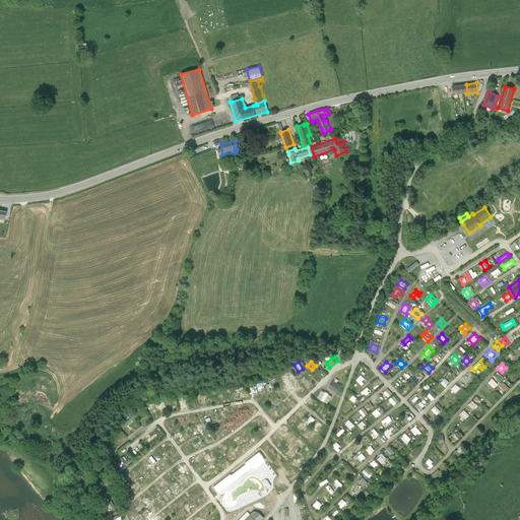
[(362,374),(356,379),(363,385),(365,382),(363,381),(366,378),(362,374)]
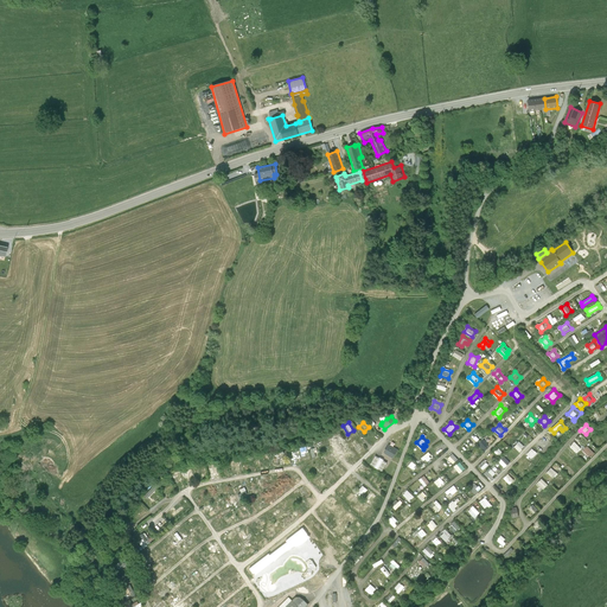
[(484,439),(479,443),(485,449),(490,445),(484,439)]
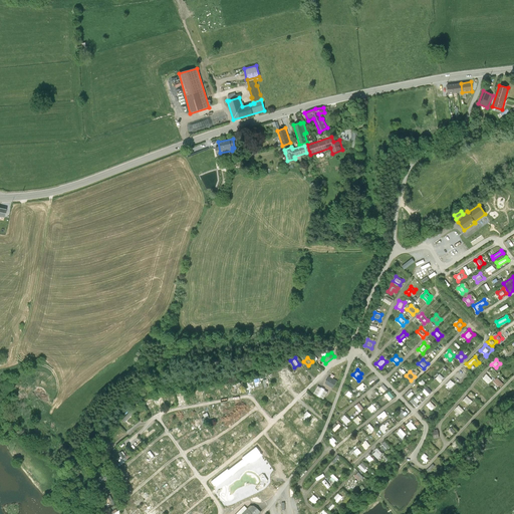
[(394,381),(399,376),(395,372),(390,377),(394,381)]
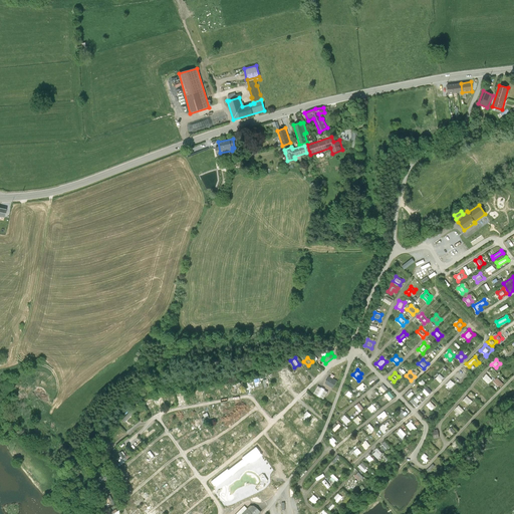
[(441,373),(436,377),(441,382),(445,378),(441,373)]
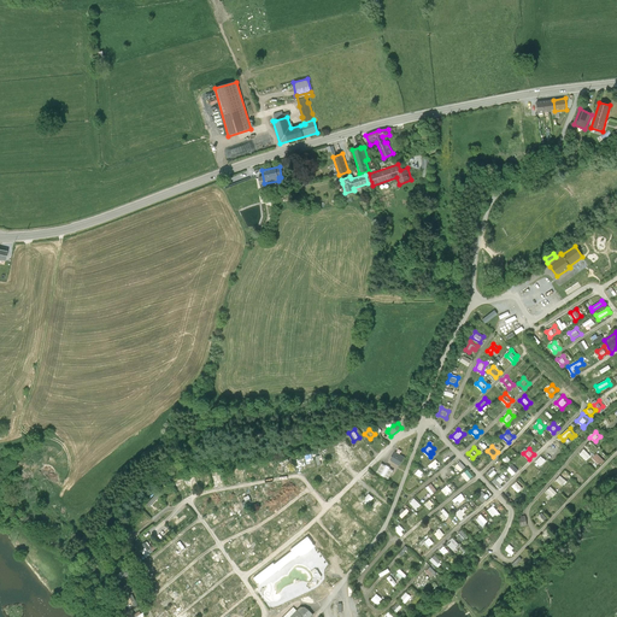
[(580,454),(587,462),(592,456),(585,448),(580,454)]
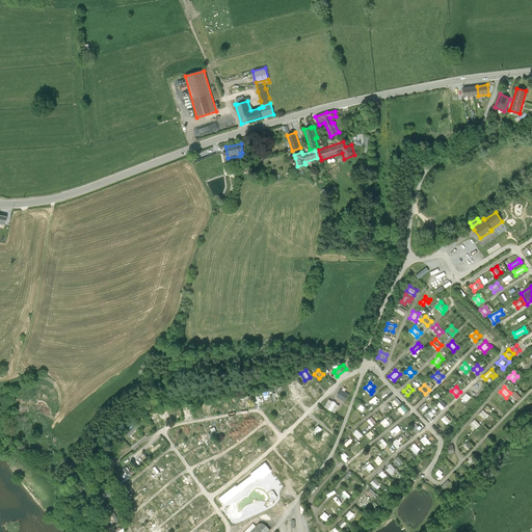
[(319,396),(317,394),(319,393),(316,388),(310,391),(315,399),(319,396)]
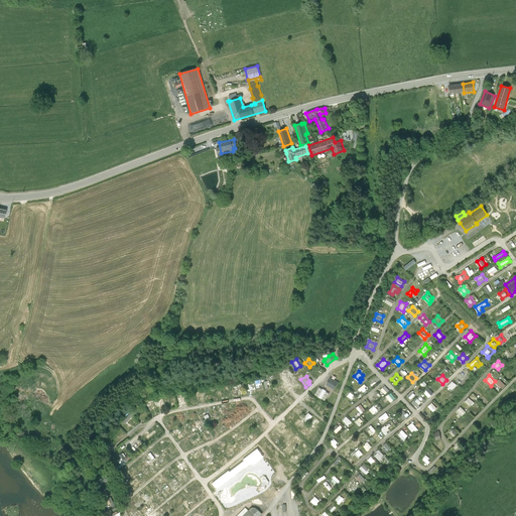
[(330,378),(326,385),(334,389),(338,382),(330,378)]
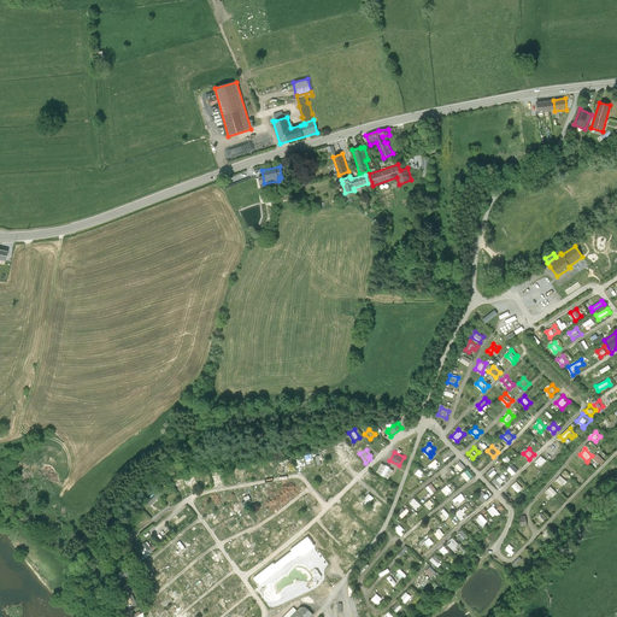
[(600,465),(605,460),(598,453),(593,458),(600,465)]
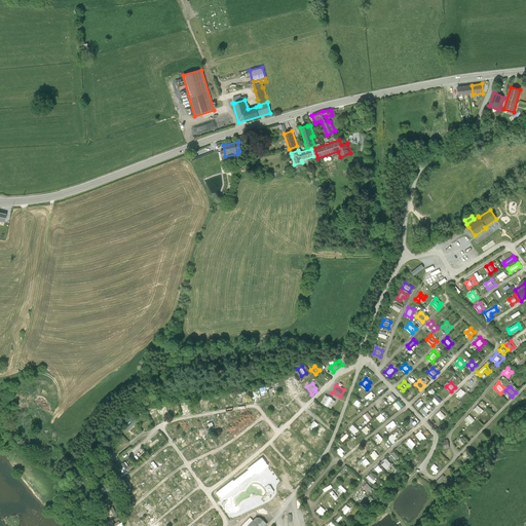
[(461,398),(466,392),(462,388),(457,392),(461,398)]
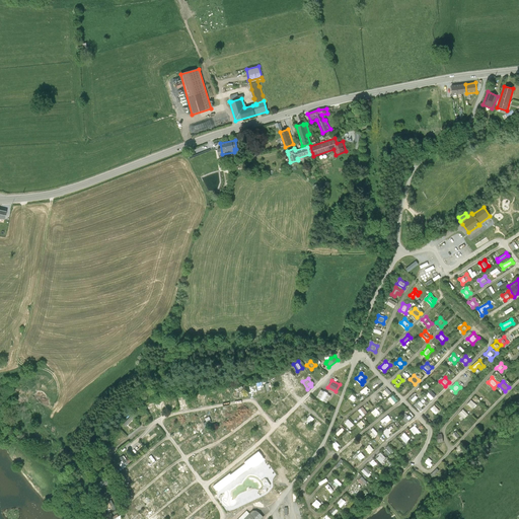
[(404,385),(399,389),(403,394),(409,390),(404,385)]
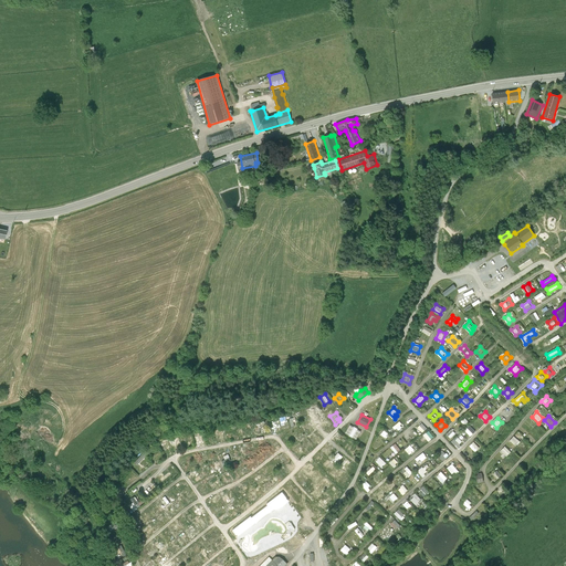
[(400,421),(395,425),(398,430),(404,426),(400,421)]
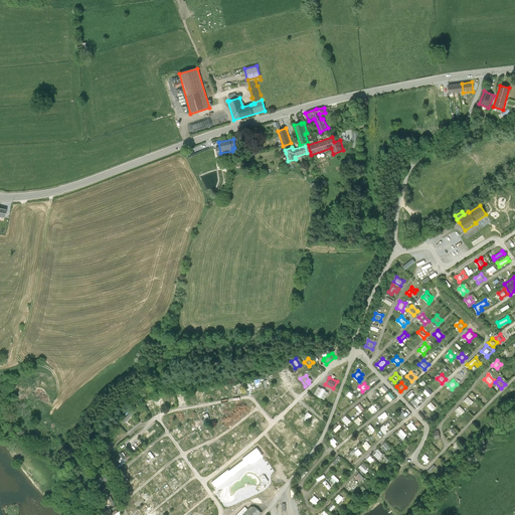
[(380,388),(385,393),(389,389),(384,384),(380,388)]
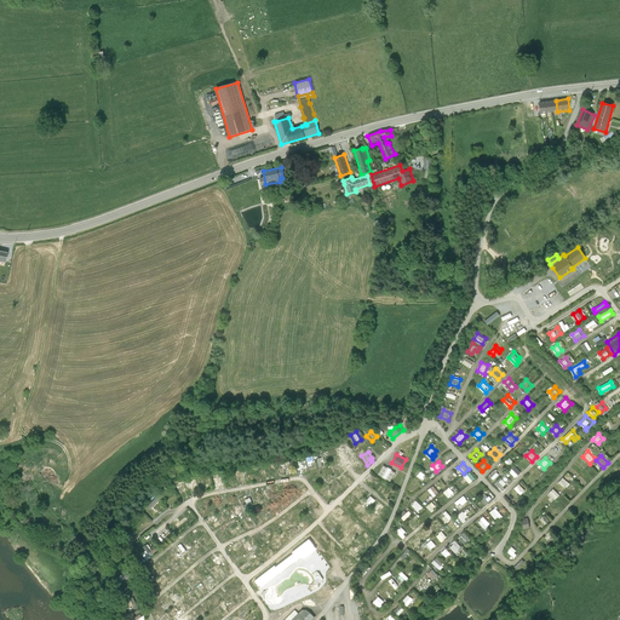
[(384,464),(378,474),(390,482),(396,471),(384,464)]
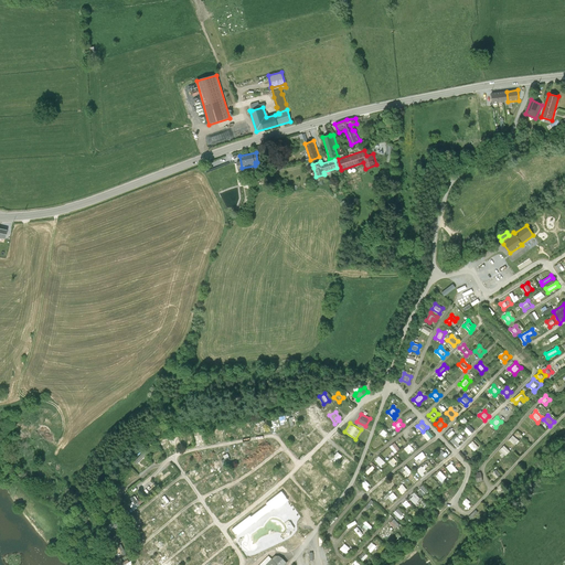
[(464,428),(470,435),(476,430),(469,424),(464,428)]
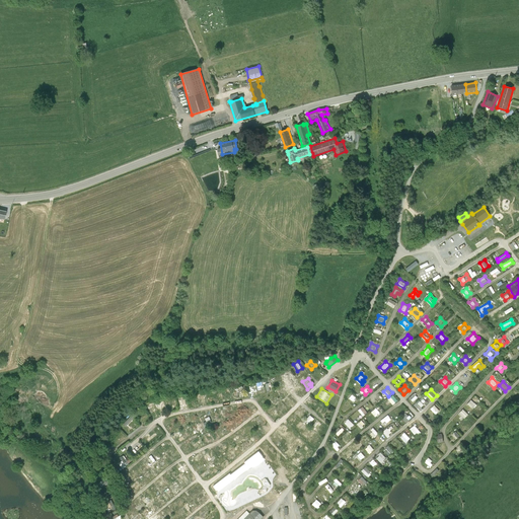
[(410,397),(414,401),(419,397),(415,392),(410,397)]
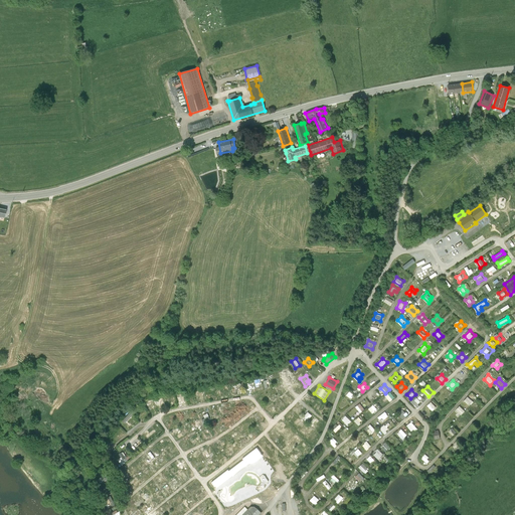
[(385,395),(390,401),(395,396),(390,391),(385,395)]
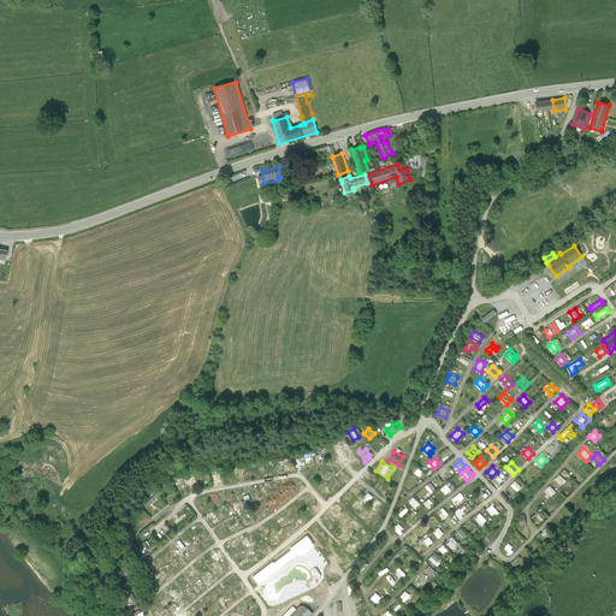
[(337,475),(344,483),(350,478),(342,469),(337,475)]
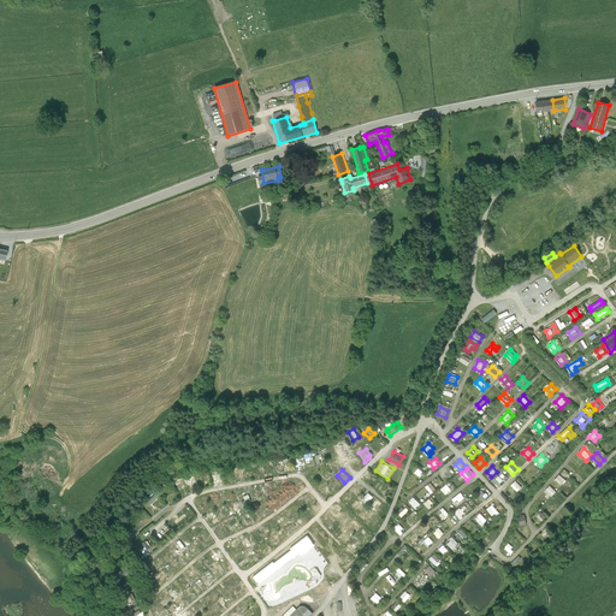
[(374,481),(377,478),(371,471),(365,477),(369,481),(372,479),(374,481)]
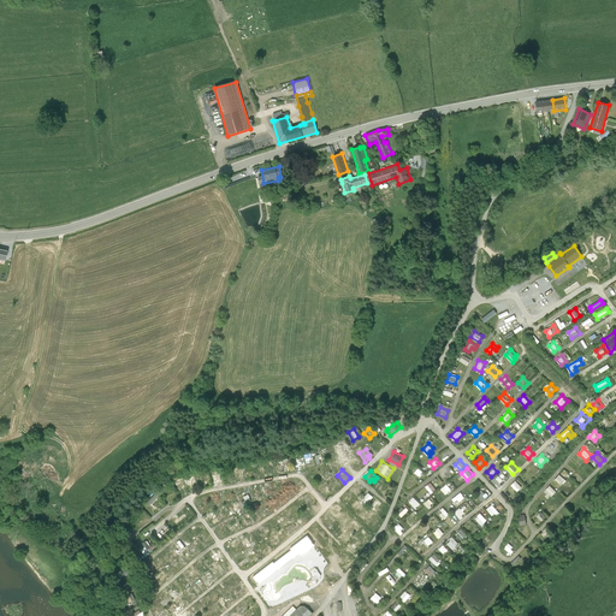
[(499,474),(493,480),(501,487),(503,485),(501,483),(504,480),(499,474)]
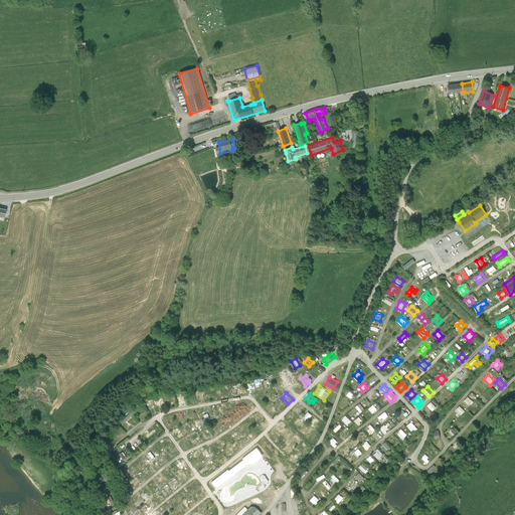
[(470,406),(474,401),(469,396),(465,401),(470,406)]
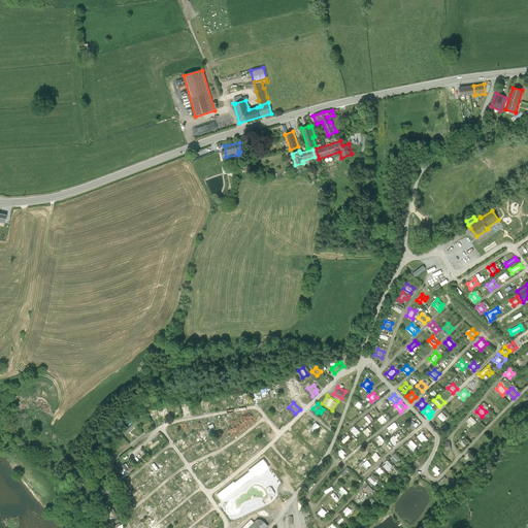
[(160,409),(162,416),(169,414),(167,407),(160,409)]
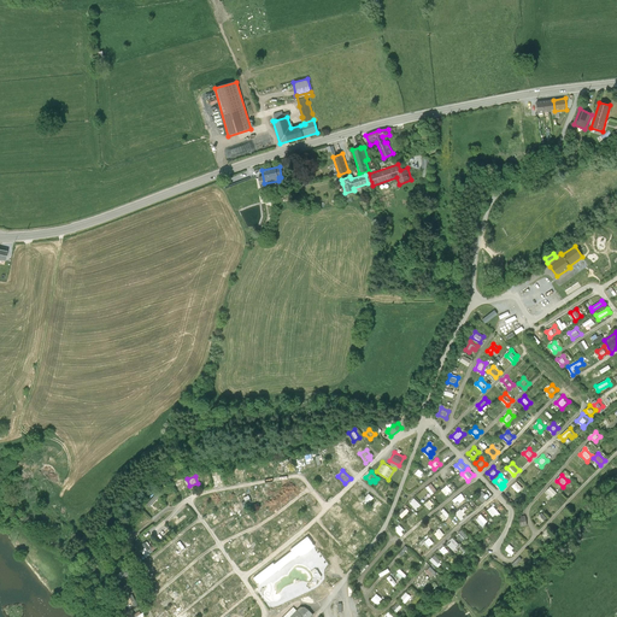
[(334,476),(329,481),(335,487),(340,483),(334,476)]
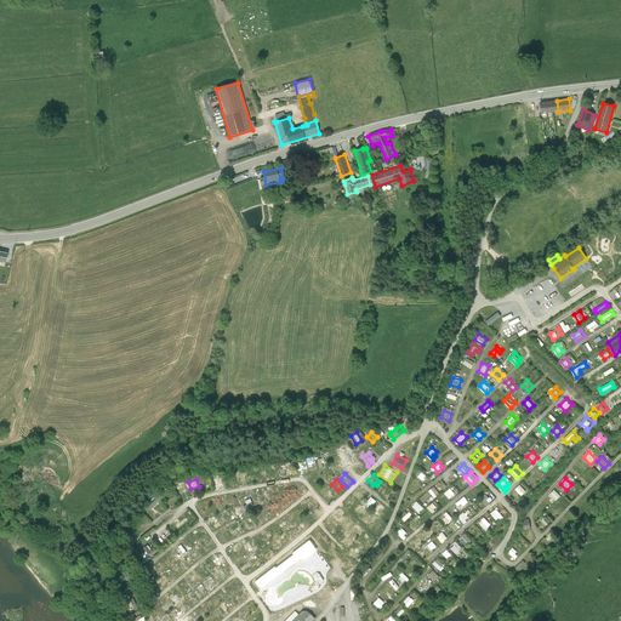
[(184,483),(176,485),(180,495),(188,491),(184,483)]
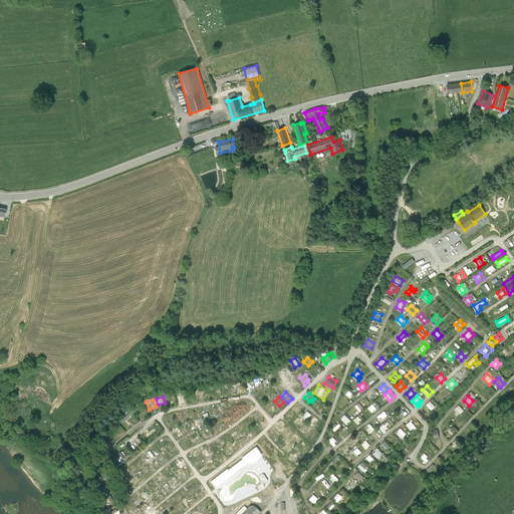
[(240,401),(235,404),(239,410),(244,407),(240,401)]
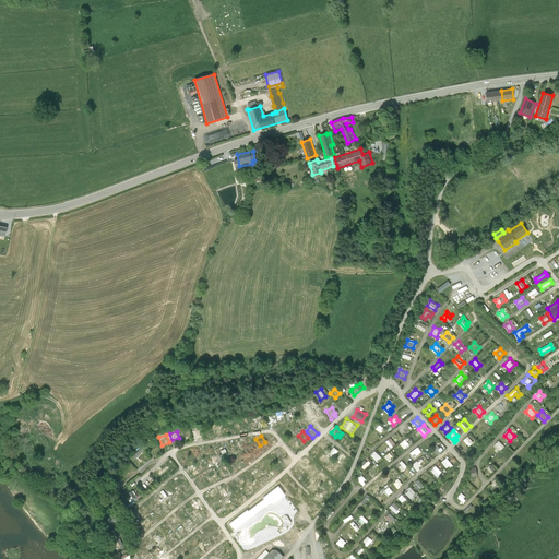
[(471,445),(475,442),(468,436),(464,440),(471,445)]
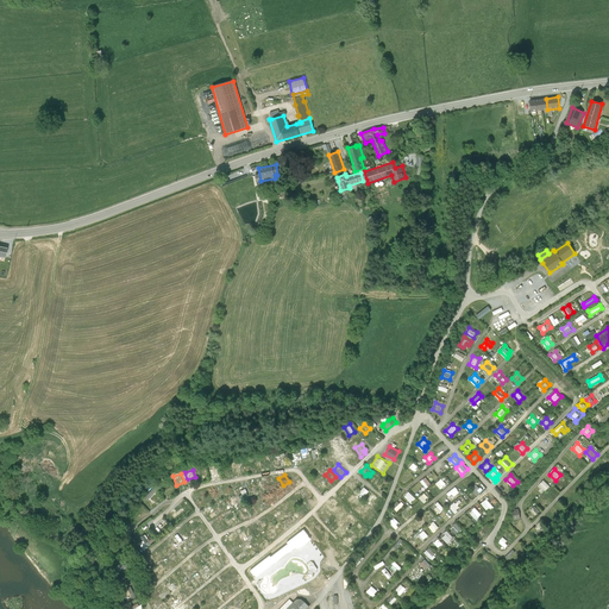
[(319,488),(327,482),(322,476),(315,482),(319,488)]
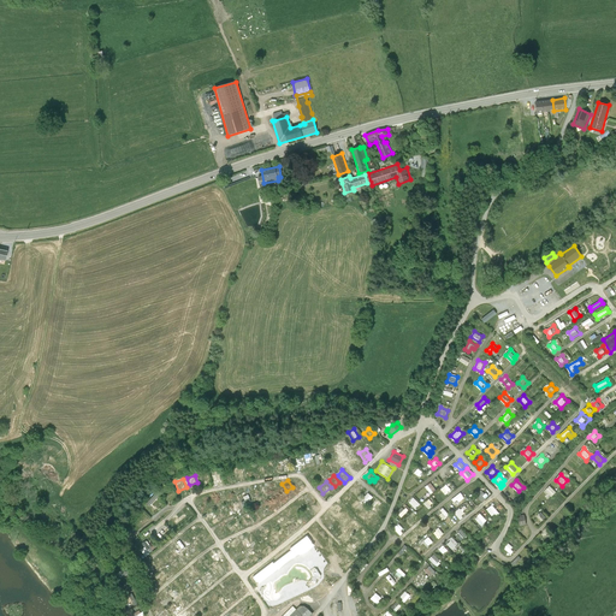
[(390,486),(384,481),(378,489),(385,493),(390,486)]
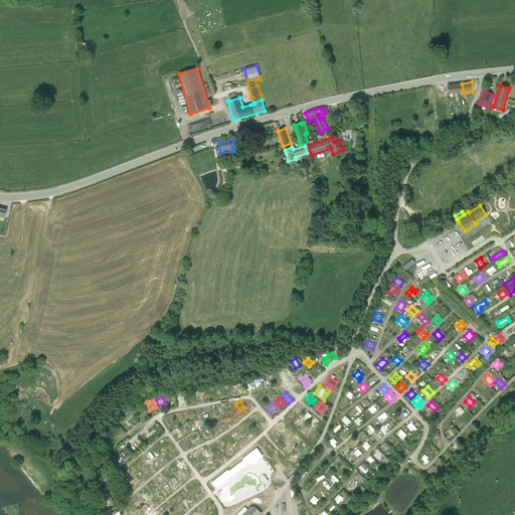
[(360,412),(365,409),(361,402),(356,405),(360,412)]
